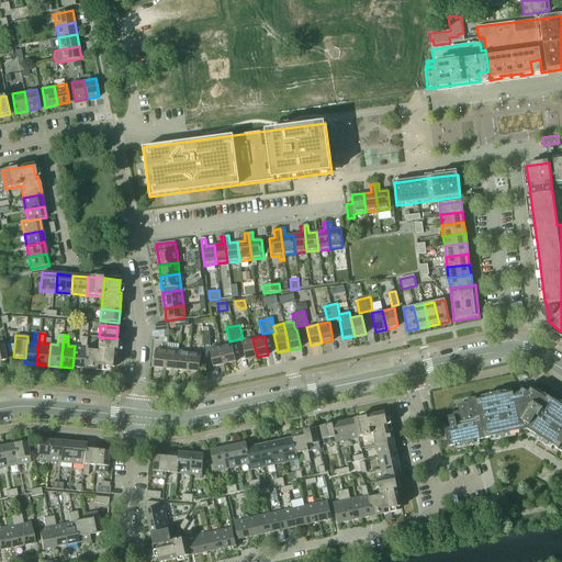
[(85,369),(87,350),(87,347),(86,347),(87,337),(81,337),(80,347),(75,346),(72,368),(85,369)]
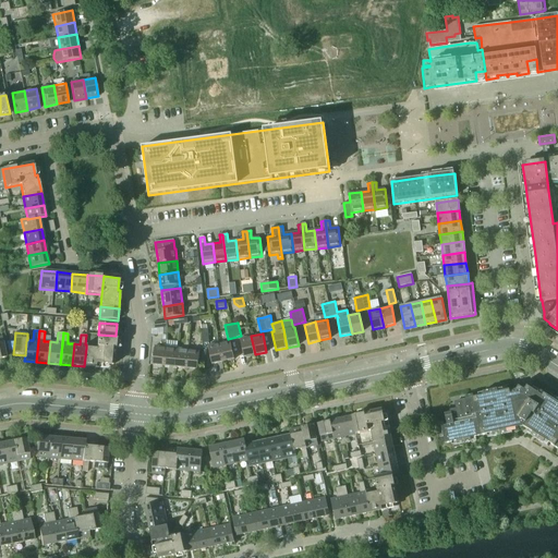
[(86,348),(84,366),(101,367),(101,365),(113,366),(116,336),(98,335),(96,349),(86,348)]
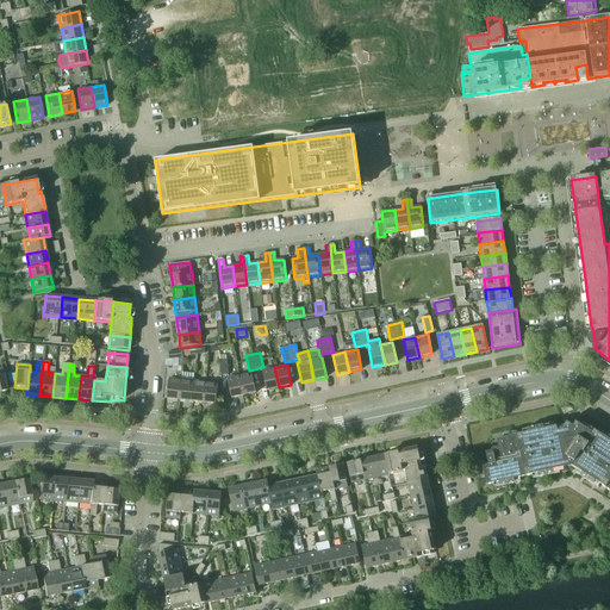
[(279,387),(274,367),(262,371),(267,391),(279,387)]
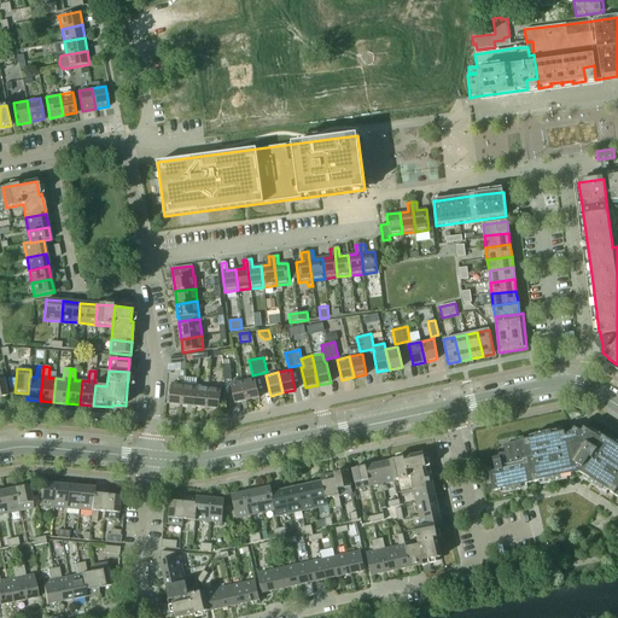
[(182,406),(194,407),(196,385),(197,379),(185,378),(185,384),(184,384),(182,406)]
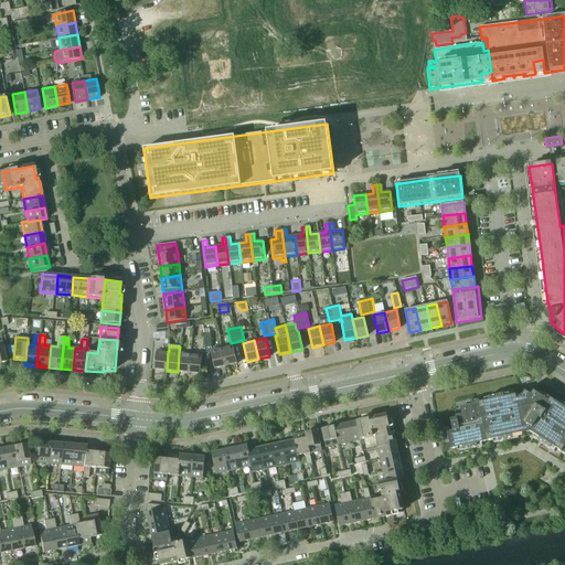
[(233,345),(222,348),(225,366),(237,364),(233,345)]
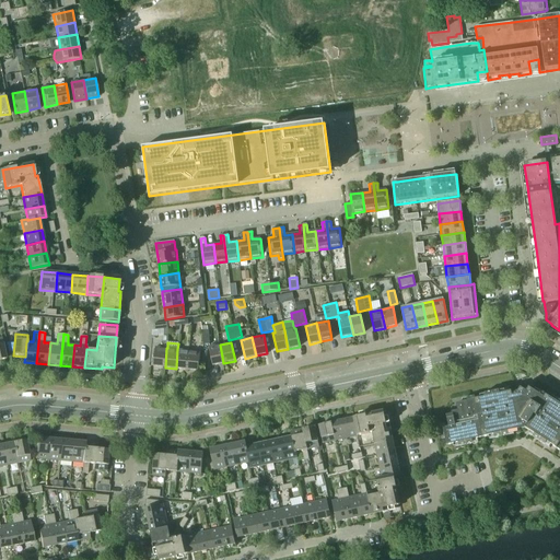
[(223,363),(220,345),(208,347),(212,365),(223,363)]
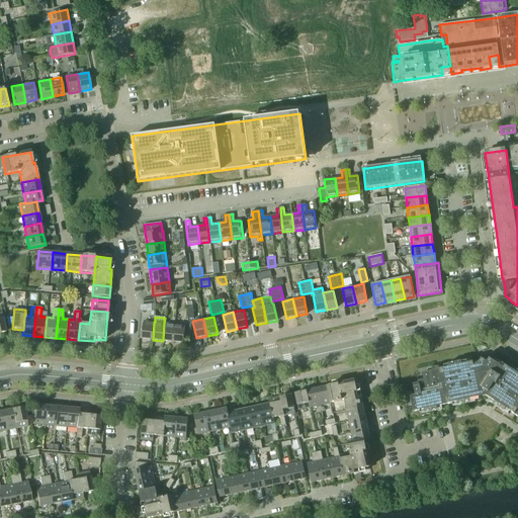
[(142,339),(153,340),(154,322),(144,321),(142,339)]
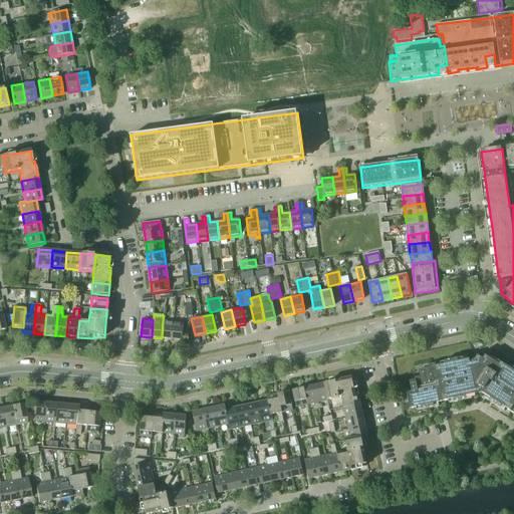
[(172,339),(174,321),(163,320),(162,338),(172,339)]
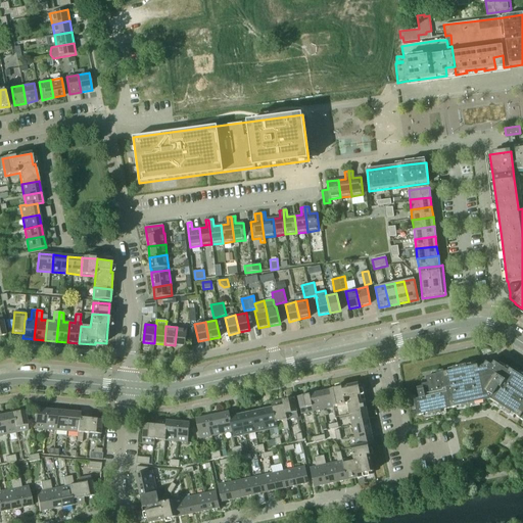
[(187,329),(177,327),(175,345),(185,346),(187,329)]
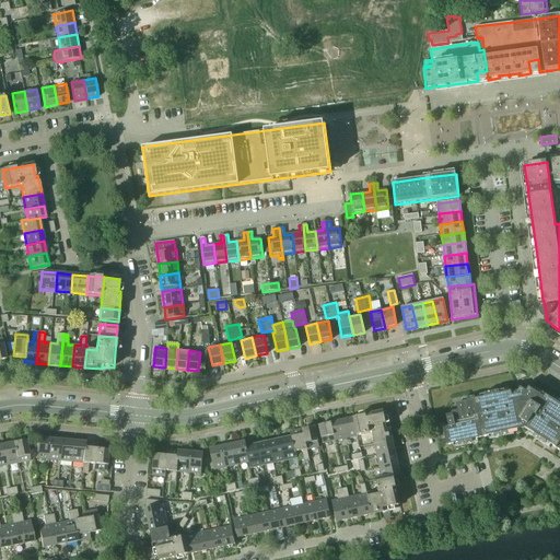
[(525,429),(529,432),(528,434),(549,447),(551,445),(559,451),(559,452),(559,454),(559,400),(552,397),(551,399),(536,389),(534,392),(528,388),(526,392),(521,388),(517,393),(512,394),(511,392),(505,394),(504,391),(480,396),(480,398),(476,399),(475,397),(462,399),(463,403),(456,404),(458,411),(452,412),(452,416),(446,417),(448,428),(445,428),(438,430),(440,440),(445,439),(446,445),(453,444),(453,447),(478,442),(477,439),(489,436),(489,440),(514,434),(513,431),(525,429)]
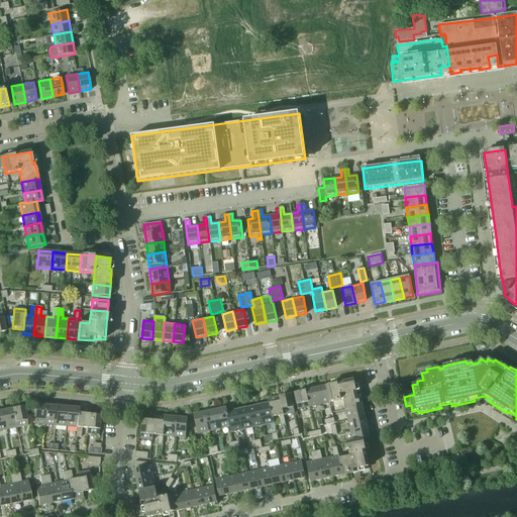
[(354,380),(340,383),(343,400),(346,411),(363,407),(358,390),(356,391),(354,380)]
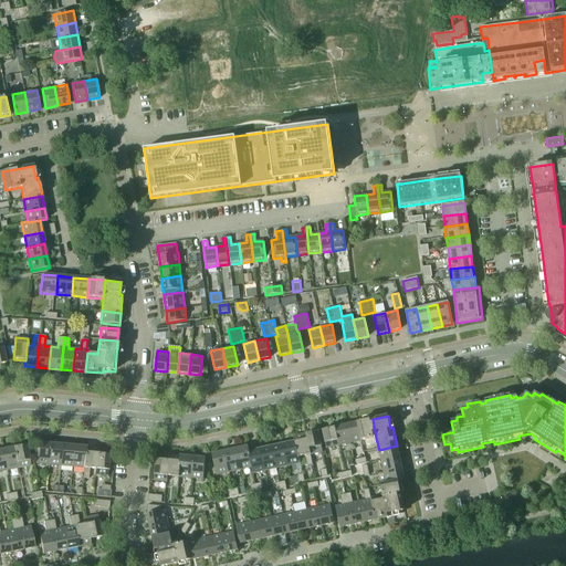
[(359,441),(376,438),(373,419),(356,422),(359,441)]
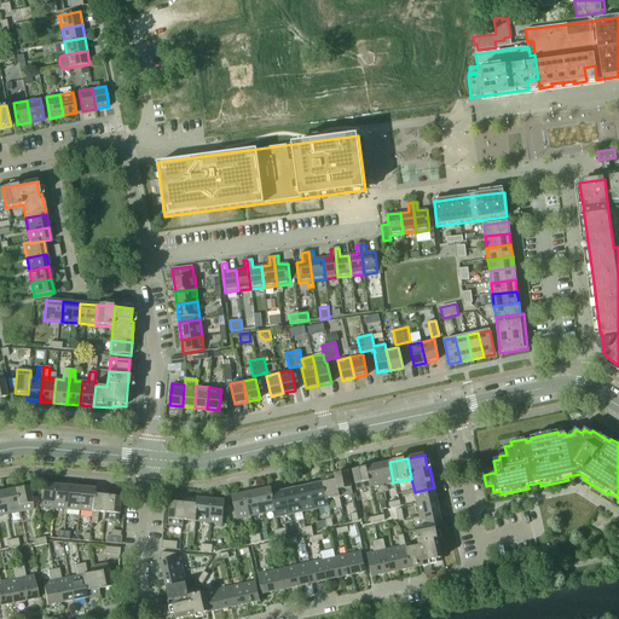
[(375,486),(393,482),(389,462),(370,467),(375,486)]
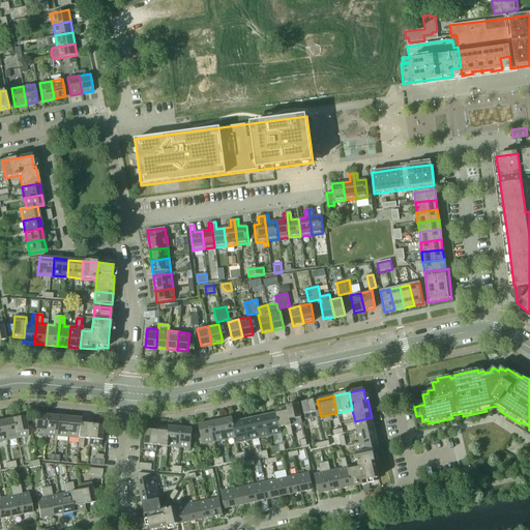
[(305,419),(321,416),(317,400),(301,403),(305,419)]
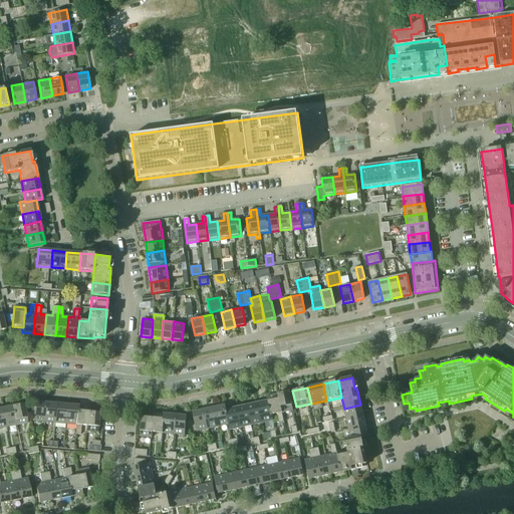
[(289,392),(278,394),(282,413),(293,411),(289,392)]
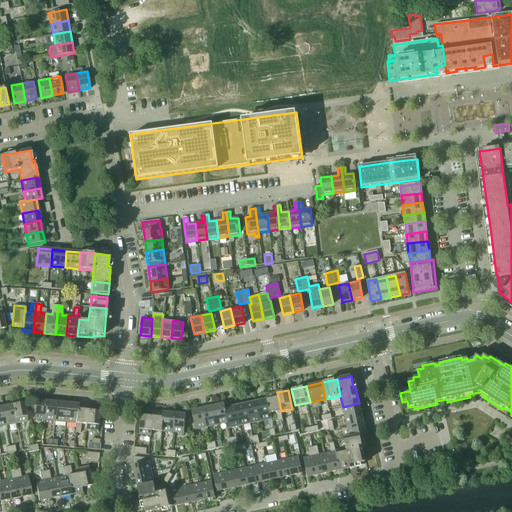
[(283,420),(281,411),(277,392),(265,394),(267,400),(267,399),(270,413),(271,413),(276,412),(278,421),(283,420)]
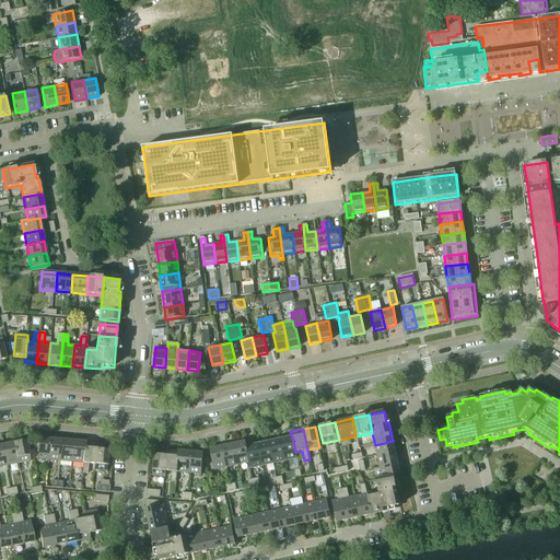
[(298,457),(296,452),(295,452),(292,436),(292,438),(281,440),(286,461),(298,457)]
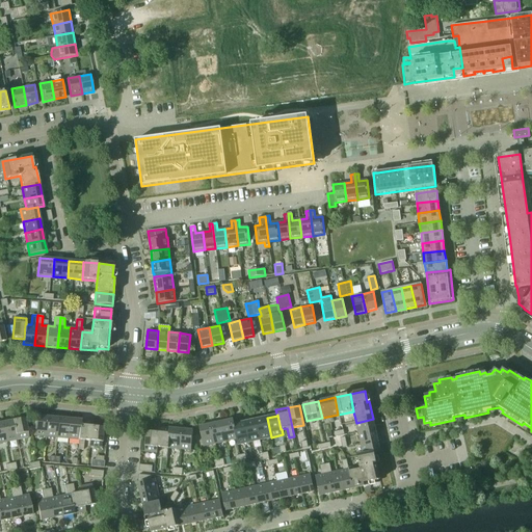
[(33,436),(45,437),(47,417),(35,416),(33,436)]
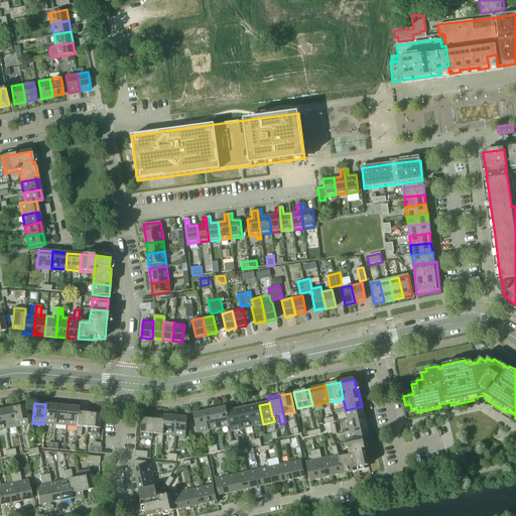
[(43,424),(54,425),(56,405),(45,404),(43,424)]
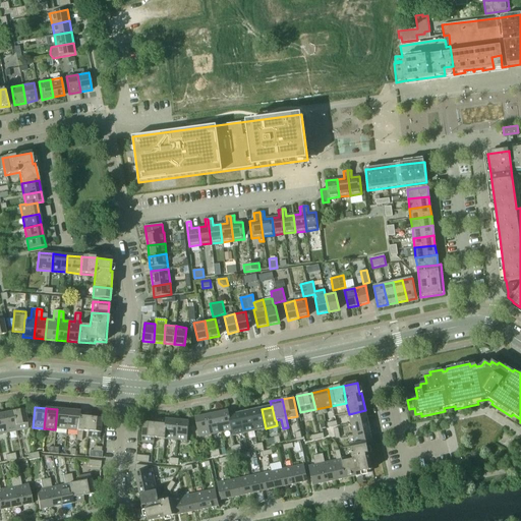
[(13,411),(16,430),(29,428),(24,409),(13,411)]
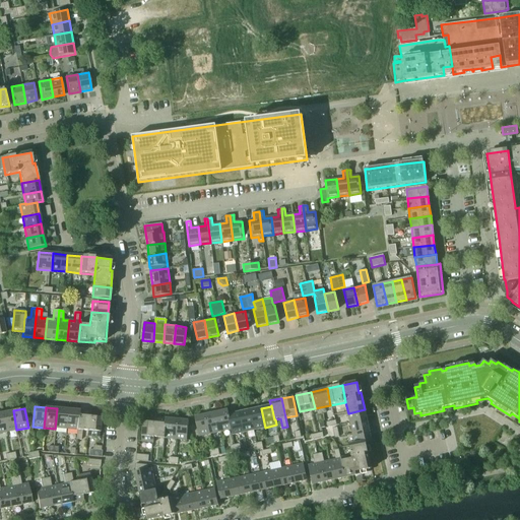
[(55,429),(66,430),(68,409),(57,408),(55,429)]
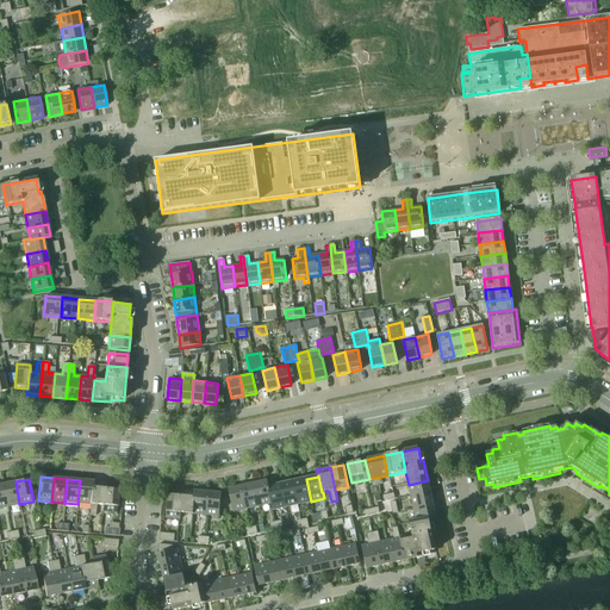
[(298,504),(311,502),(306,479),(293,481),(298,504)]
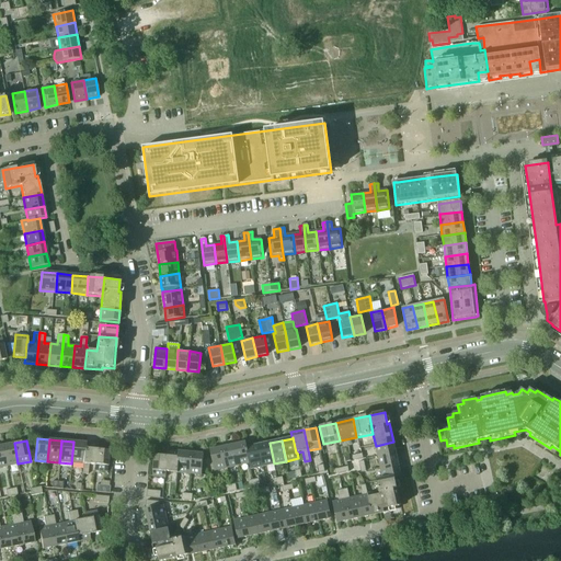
[(71,464),(83,465),(86,443),(73,442),(71,464)]
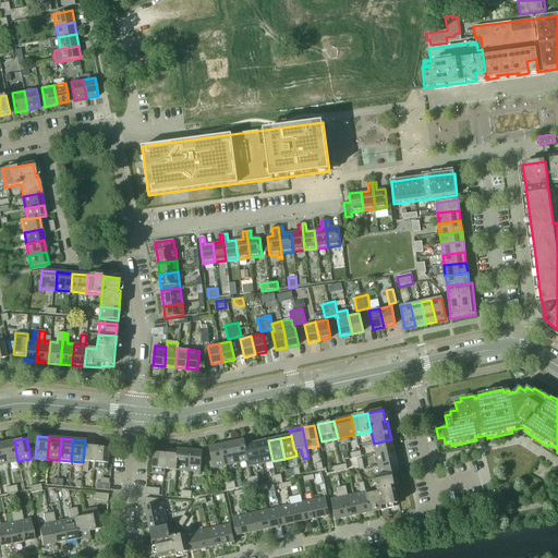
[(237,463),(247,461),(249,461),(245,446),(244,439),(232,443),(237,463)]
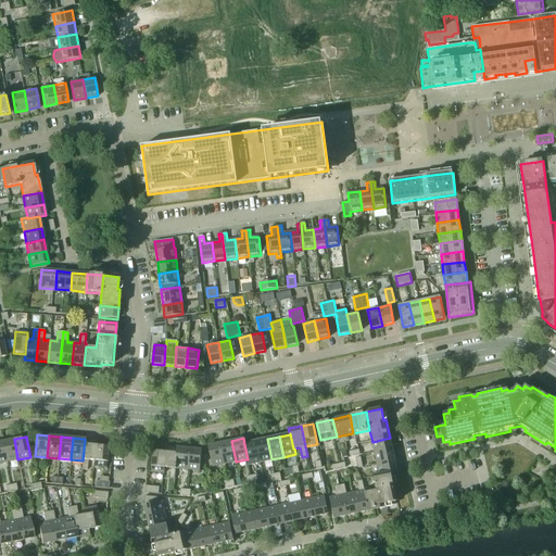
[(373,442),(379,475),(391,472),(391,474),(397,471),(390,438),(373,442)]
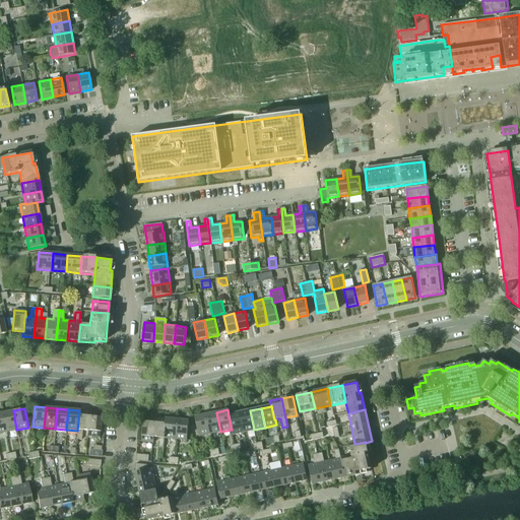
[(2,413),(6,433),(16,430),(13,410),(2,413)]
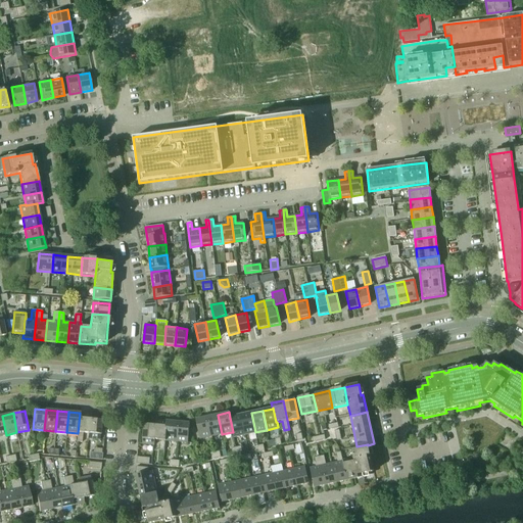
[(83,433),(88,433),(89,434),(90,419),(91,414),(80,413),(78,433),(77,442),(82,442),(83,433)]
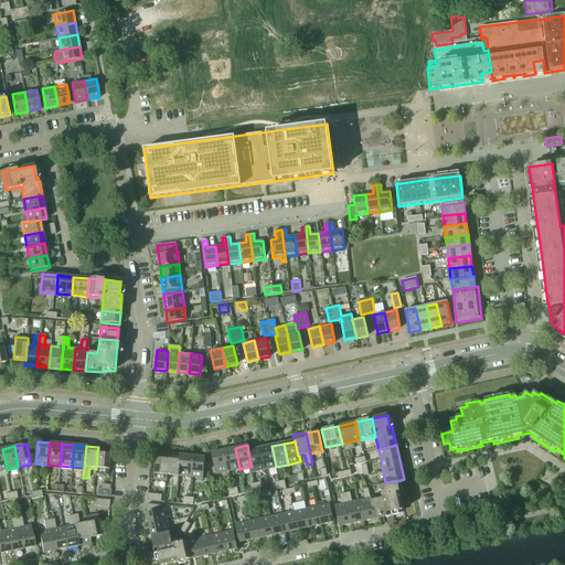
[(264,469),(276,467),(272,446),(259,448),(264,469)]
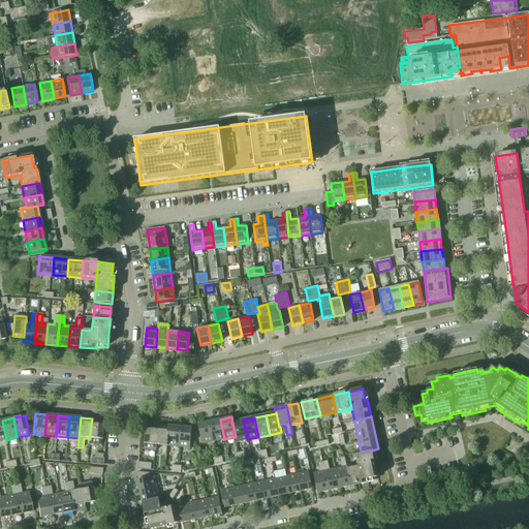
[(214,441),(224,439),(220,419),(209,422),(214,441)]
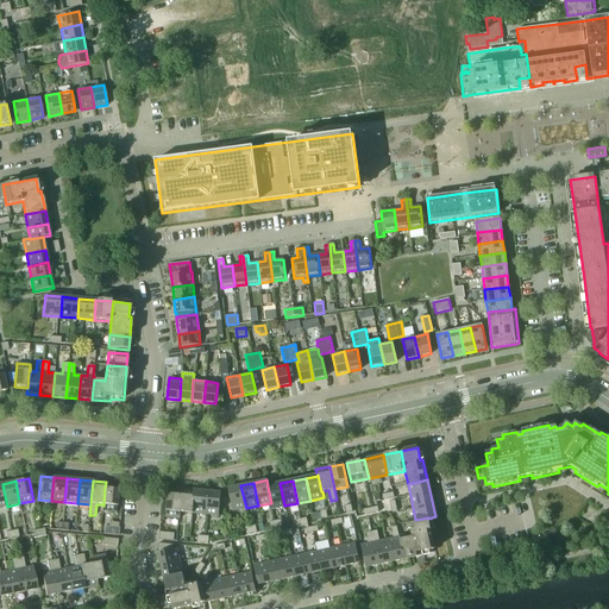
[(271,509),(284,506),(280,483),(268,487),(271,503),(270,503),(271,509)]
